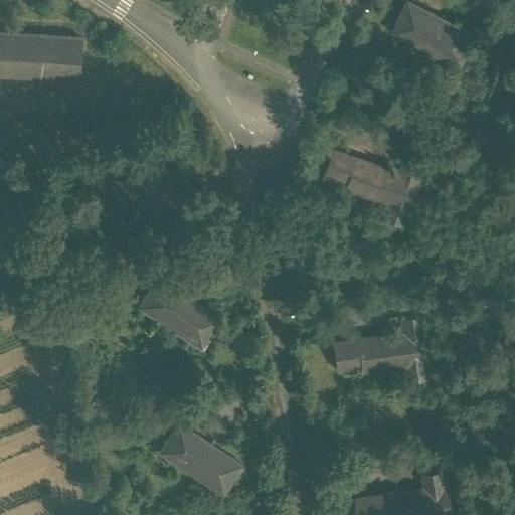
[(475,34),(408,0),(406,0),(391,30),(460,65),(475,34)]
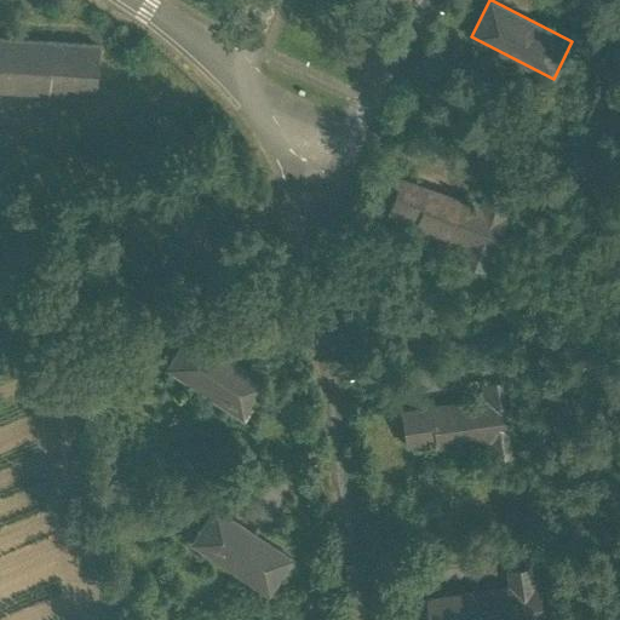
[(0,87),(95,93),(97,44),(0,38),(0,87)]
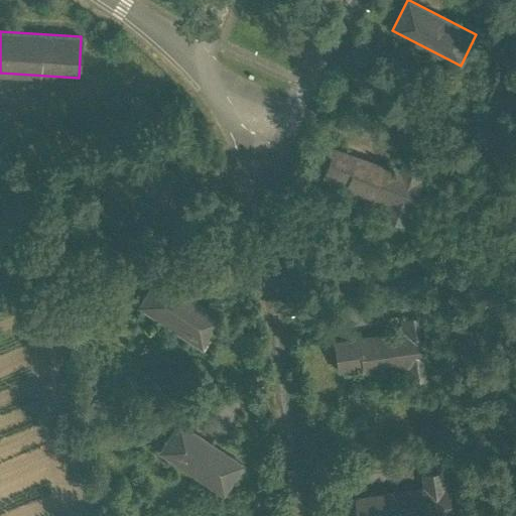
[(430,149),(408,141),(404,153),(426,161),(430,149)]
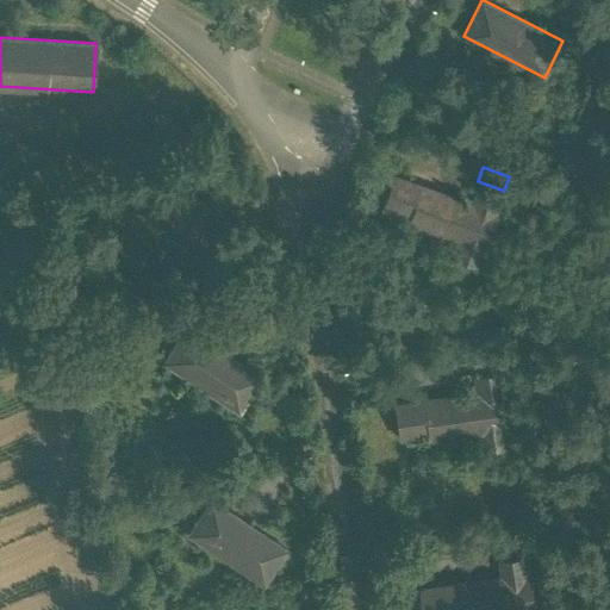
[(446,253),(480,263),(502,200),(471,191),(468,198),(402,175),(390,210),(453,231),(446,253)]
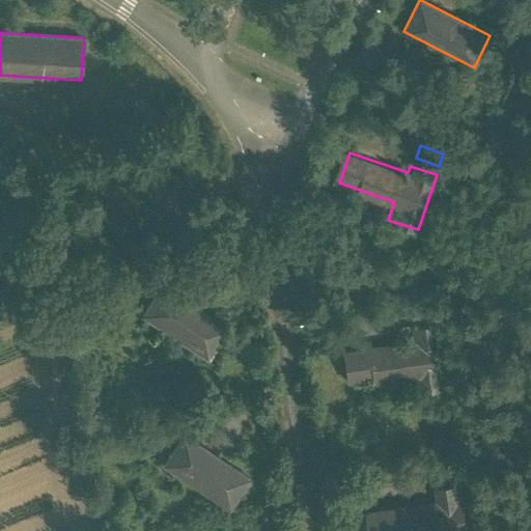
[(179,179),(106,154),(96,182),(113,187),(111,193),(168,213),(179,179)]
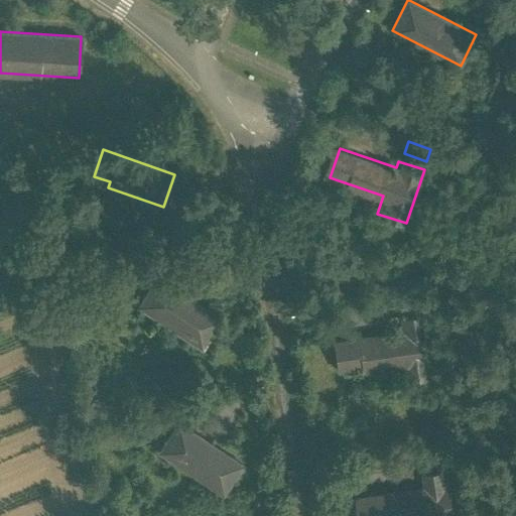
[(220,319),(157,277),(141,300),(156,310),(152,314),(201,348),(220,319)]
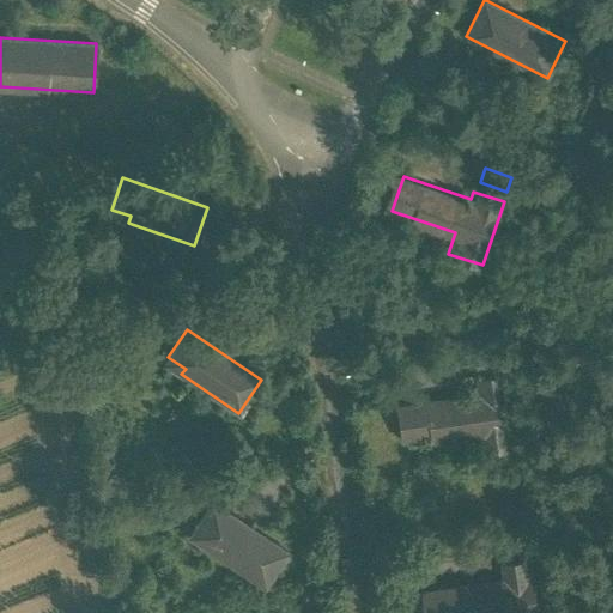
[(501,353),(473,358),(475,372),(503,369),(501,353)]
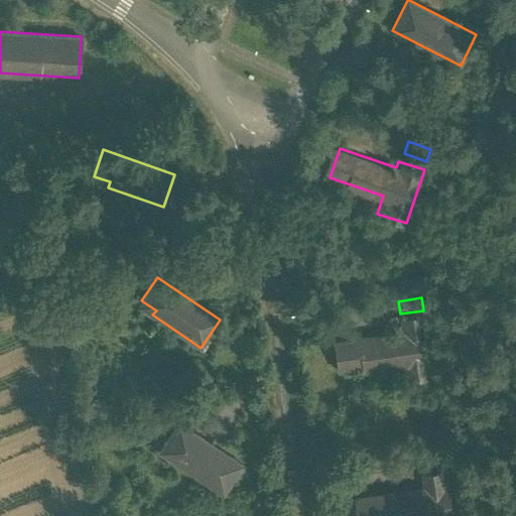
[(421,313),(401,316),(403,332),(376,336),(334,342),(338,369),(362,366),(363,371),(408,364),(410,378),(430,375),(428,361),(431,361),(426,328),(423,329),(421,313)]
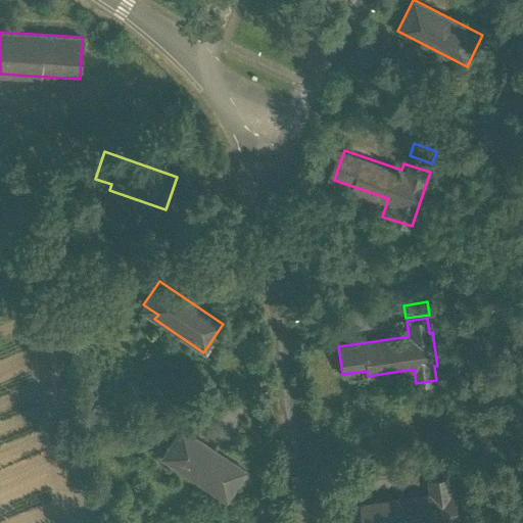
[(244,472),(180,430),(164,454),(179,464),(176,468),(225,501),(244,472)]
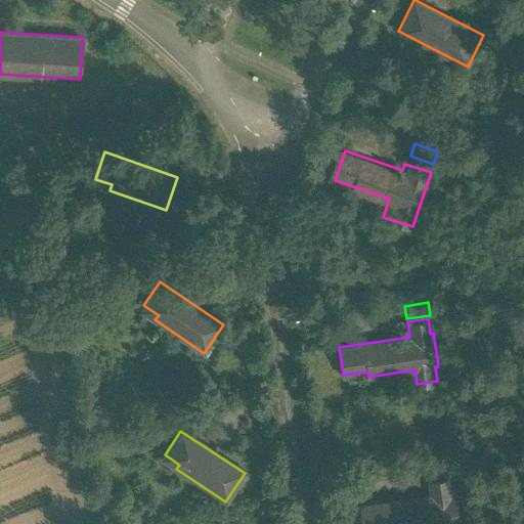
[(451,461),(428,464),(430,477),(453,473),(451,461)]
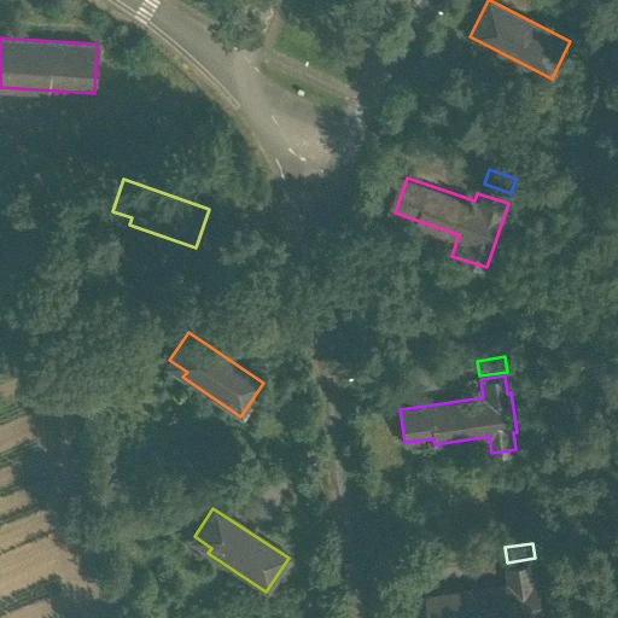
[(531,563),(507,566),(511,583),(477,588),(454,592),(426,596),(430,617),(543,617),(537,579),(535,579),(531,563)]
